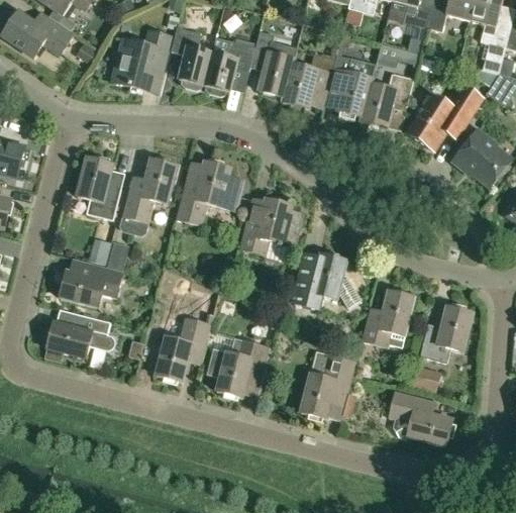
[(38,0),(55,10),(50,17),(61,24),(66,17),(62,15),(72,1),(85,10),(91,0),(38,0)]
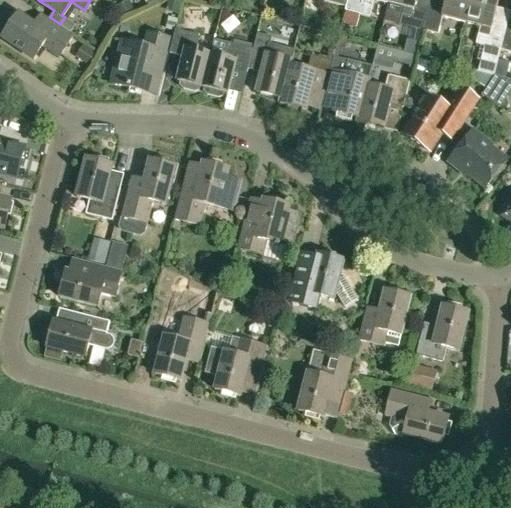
[(387,0),(346,0),(345,4),(344,8),(369,14),(372,0),(387,0)]
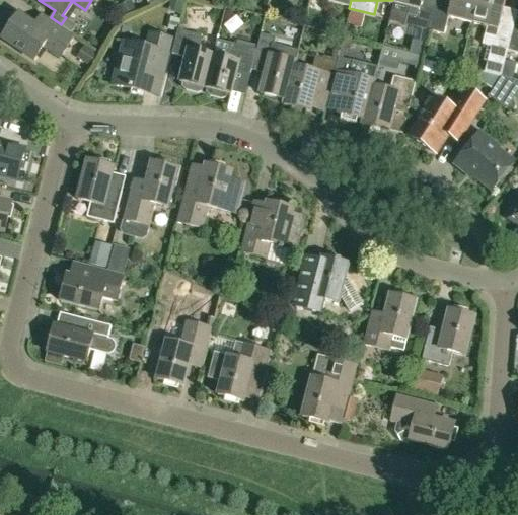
[(428,27),(435,0),(392,0),(408,4),(402,21),(428,27)]
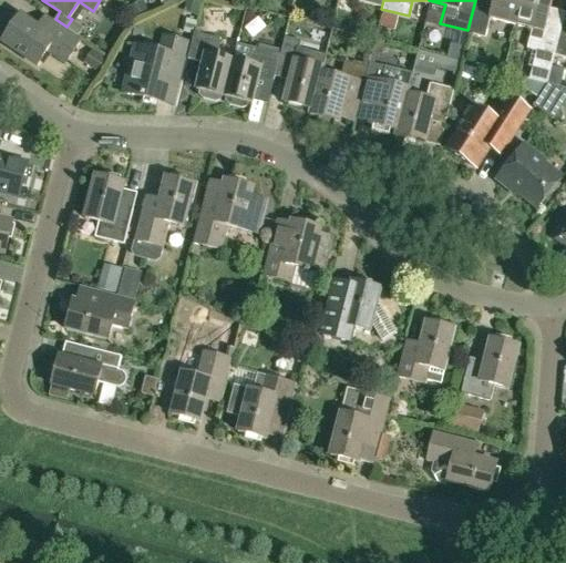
[(515,22),(520,0),(492,0),(491,4),(475,0),(467,30),(484,34),(489,16),(515,22)]
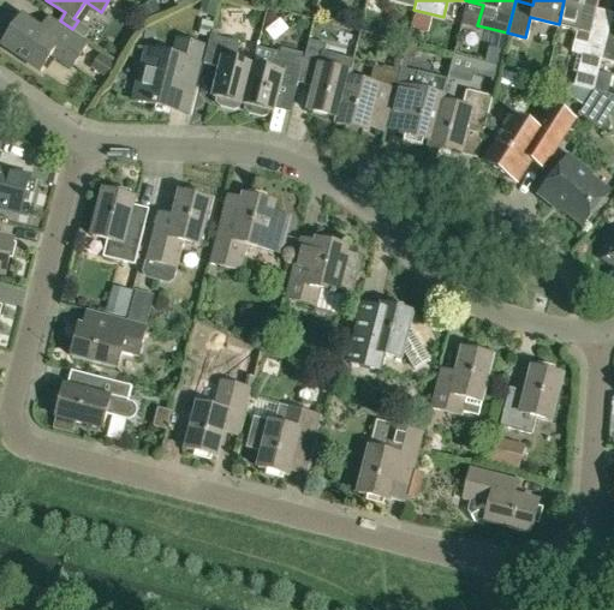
[(564,0),(559,24),(576,29),(571,49),(582,52),(574,81),(592,85),(600,57),(608,24),(592,19),(596,0),(564,0)]
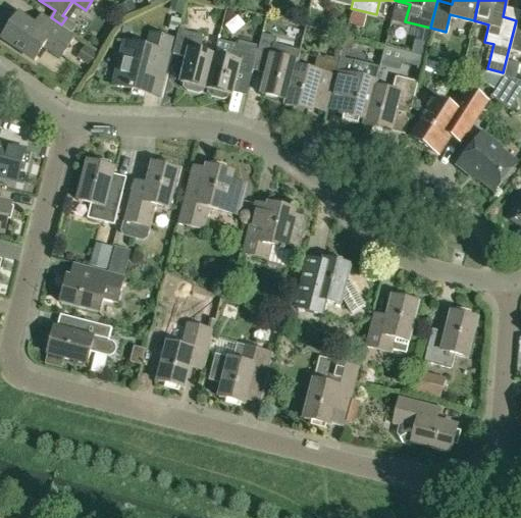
[(42,11),(34,22),(17,11),(1,36),(34,58),(43,45),(59,56),(74,33),(61,24),(51,17),(42,11)]
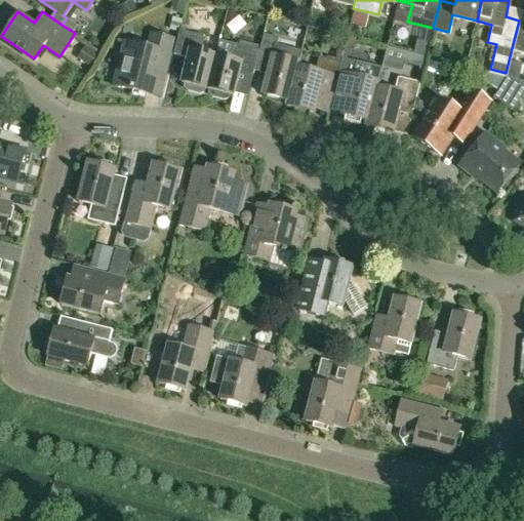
[(182,16),(171,14),(168,27),(178,29),(182,16)]
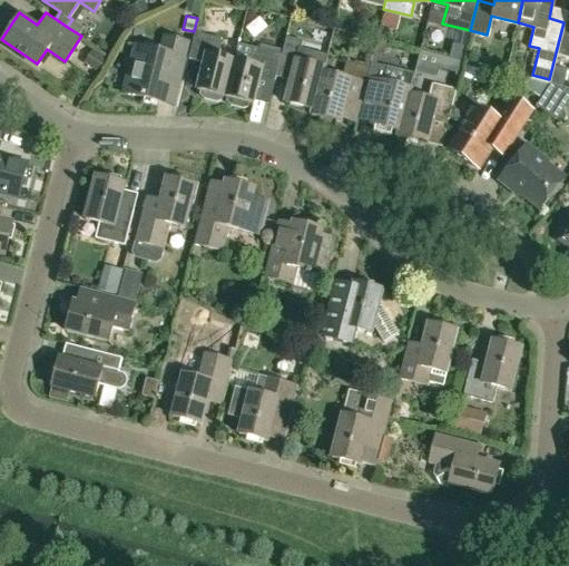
[(568,22),(563,22),(556,52),(568,55),(568,22)]
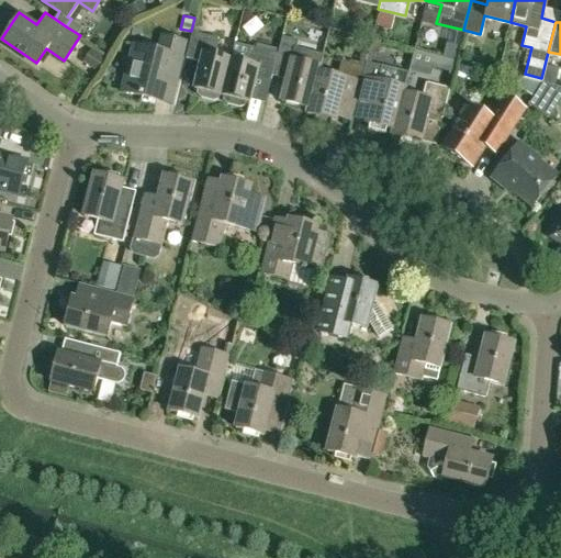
[(221,92),(229,57),(216,54),(216,35),(191,30),(184,55),(200,59),(193,86),(198,87),(197,91),(200,92),(213,96),(217,96),(217,92),(221,92)]
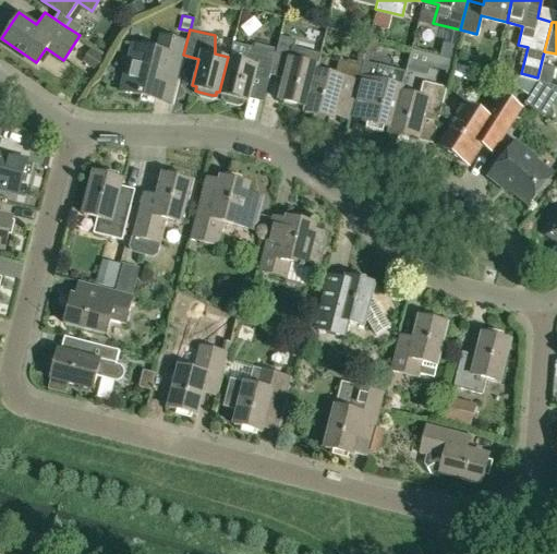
[(132,41),(120,88),(154,97),(161,68),(176,71),(183,38),(160,33),(157,48),(132,41)]
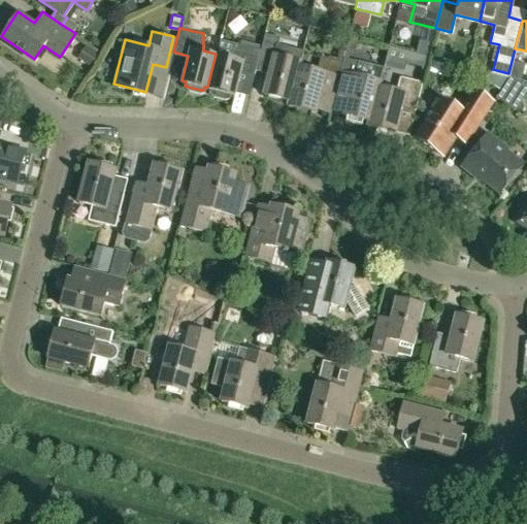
[(298,64),(299,64),(300,60),(282,55),(287,37),(264,31),(260,47),(256,63),(270,67),(263,93),(289,99),(298,64)]
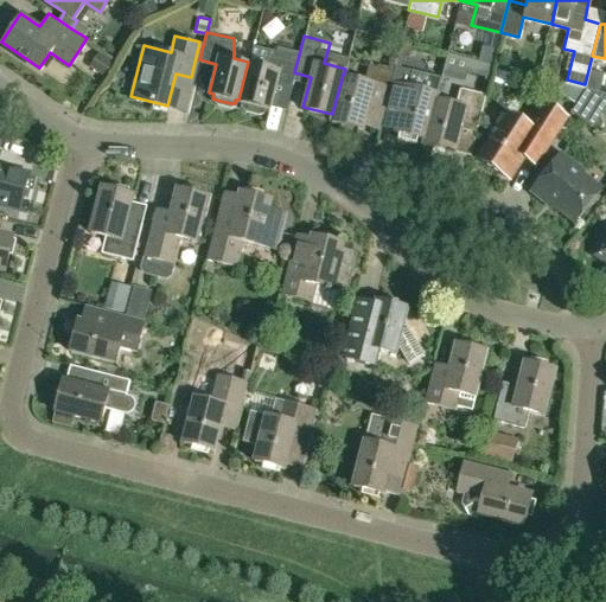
[(292,83),(294,72),(299,55),(272,47),(262,65),(248,62),(238,100),(241,101),(240,106),(244,107),(259,110),(262,110),(263,107),(268,107),(275,78),(292,83)]
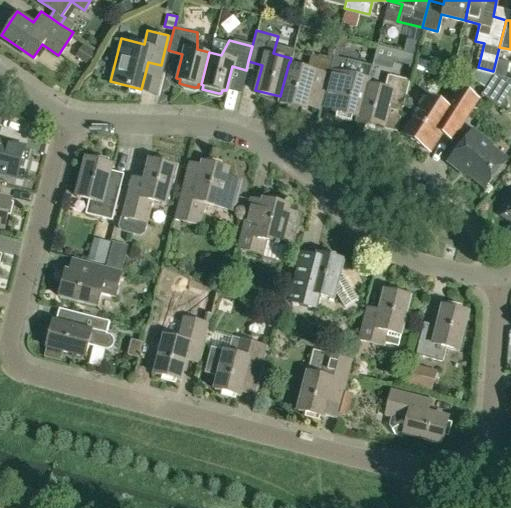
[(324,86),(331,58),(310,53),(306,67),(290,62),(289,62),(280,96),(279,101),(286,103),(285,109),(300,112),(302,107),(305,107),(311,82),(324,86)]
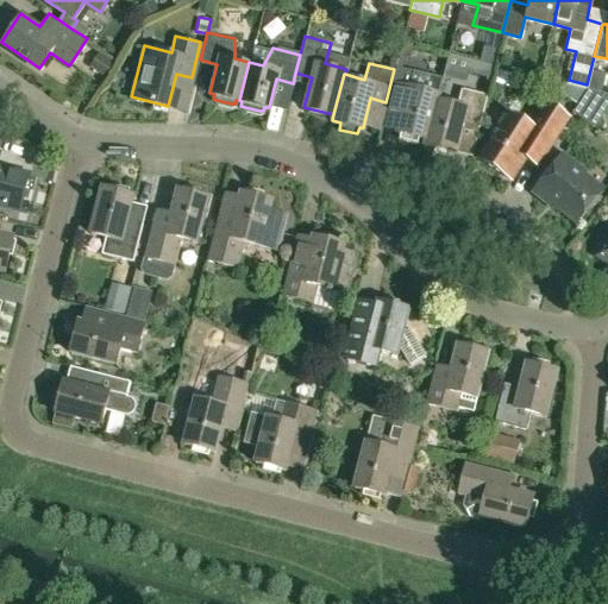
[(437,98),(438,93),(408,85),(413,68),(396,64),(394,69),(386,102),(381,124),(396,127),(396,131),(400,131),(399,137),(417,142),(418,136),(425,138),(426,138),(437,98)]
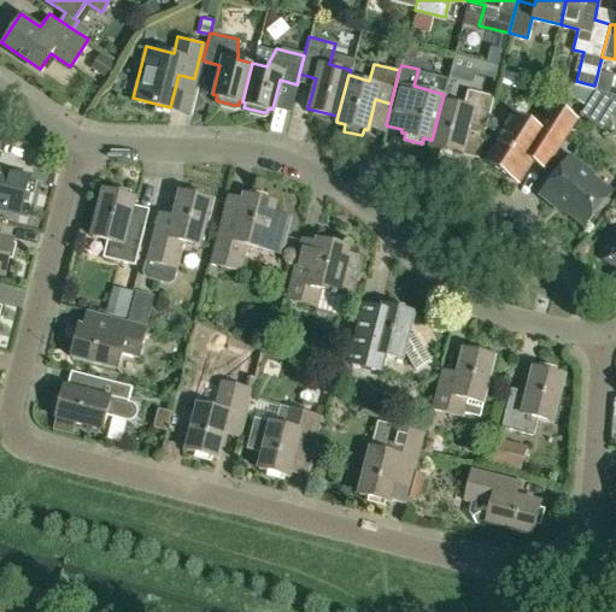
[(585,103),(594,88),(575,83),(569,92),(585,103)]
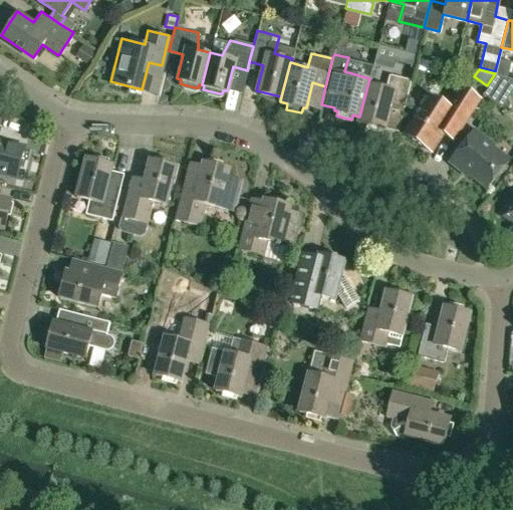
[(359,116),(358,116),(357,121),(383,128),(391,102),(404,105),(411,78),(389,72),(386,86),(368,82),(359,116)]
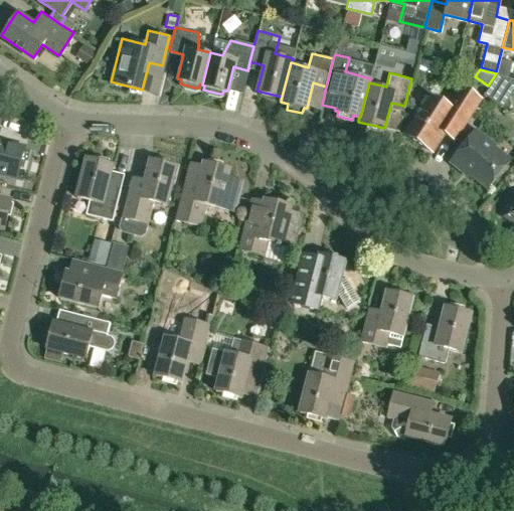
[(513,77),(496,73),(488,86),(483,93),(503,105),(513,87),(513,77)]
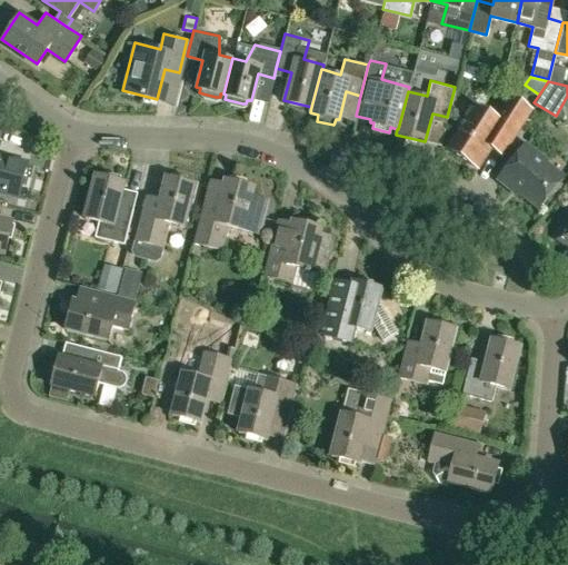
[(530,108),(517,100),(510,95),(496,117),(477,106),(462,128),(459,126),(447,146),(477,165),(495,137),(507,145),(530,108)]
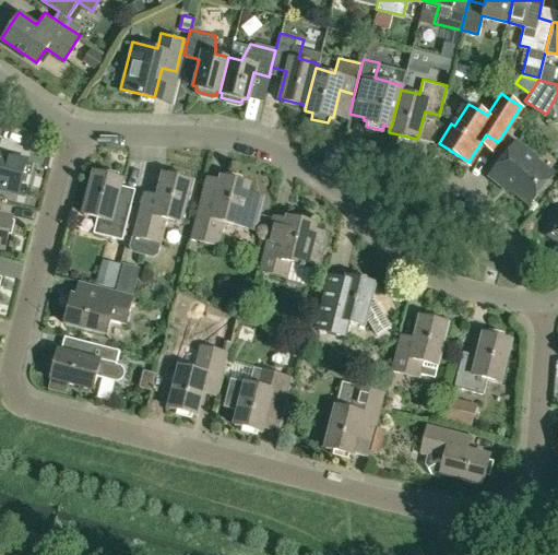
[(517,140),(490,173),(529,203),(553,172),(535,157),(537,156),(517,140)]
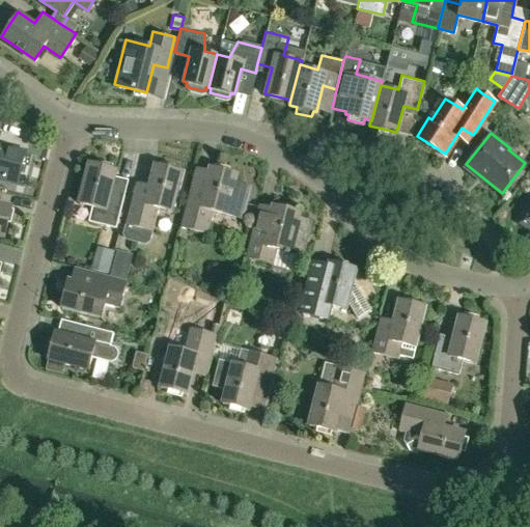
[(0,176),(17,182),(25,149),(0,142),(0,176)]
